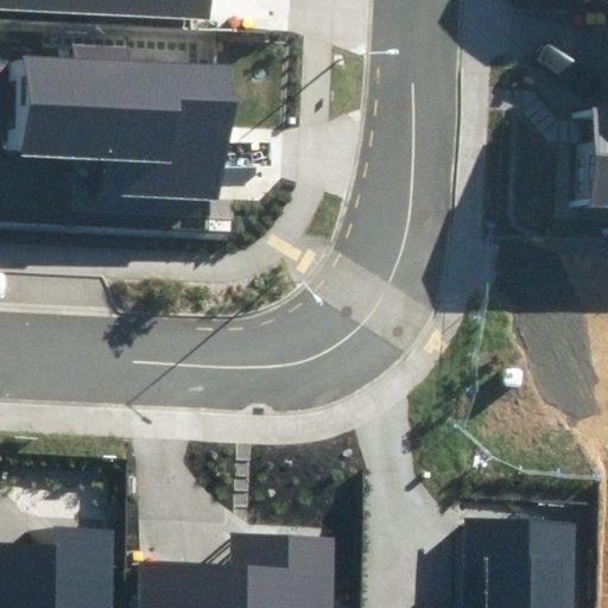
[(0,0),(0,6),(210,16),(210,0),(0,0)]
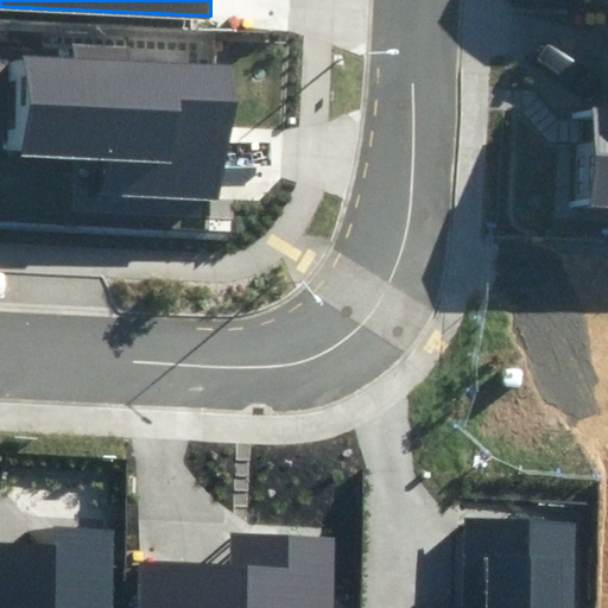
[(119,196),(220,201),(227,68),(127,63),(127,46),(77,44),(77,59),(18,56),(13,152),(120,157),(119,196)]
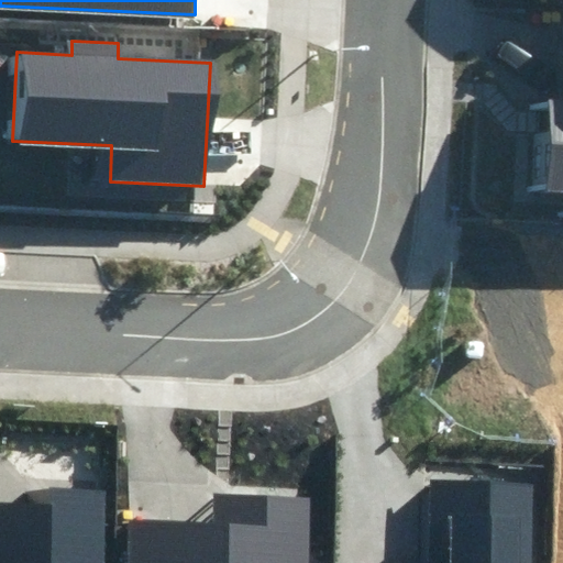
[(562,100),(543,99),(539,195),(562,195),(562,100)]
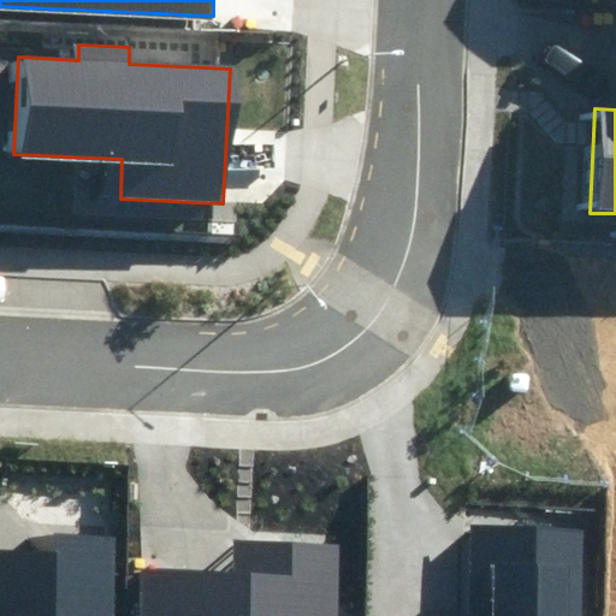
[(467,615),(582,615),(586,531),(471,526),(467,615)]
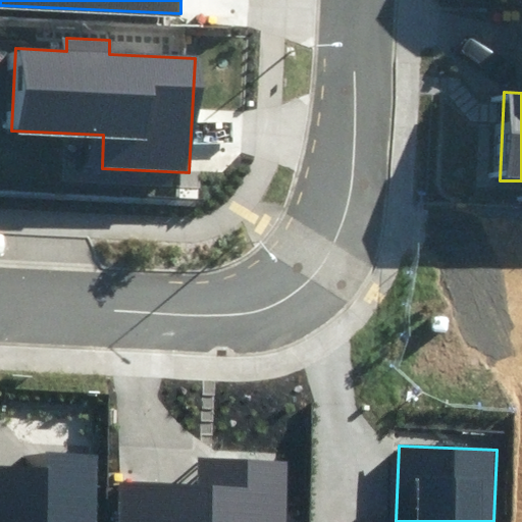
[(106,521),(109,453),(48,450),(47,468),(0,465),(0,521),(106,521)]
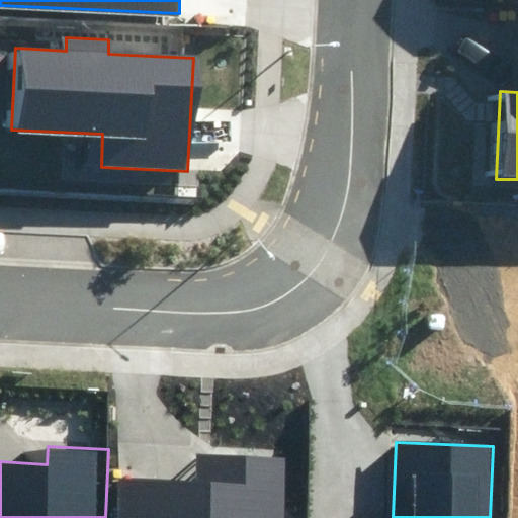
[(285,517),(287,454),(197,452),(196,483),(117,481),(116,517),(285,517)]
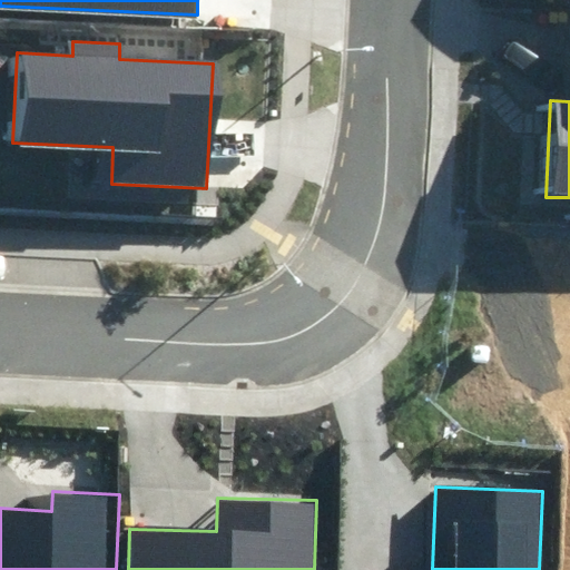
All buildings are outlined.
